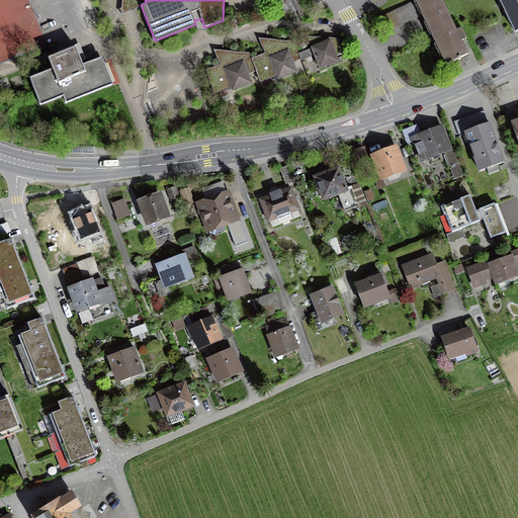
[(276,0),(283,15),(292,12),(287,0),(276,0)]
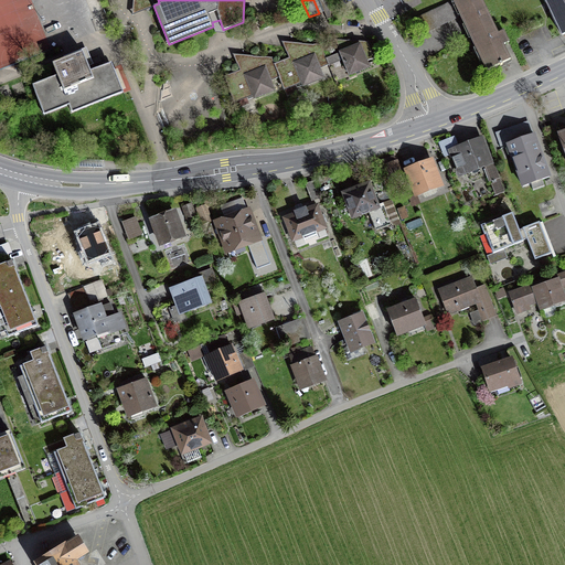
[(502,63),(508,61),(500,46),(509,42),(503,31),(496,35),(478,0),(455,0),(461,14),(459,16),(465,24),(467,23),(472,36),(470,38),(476,48),(478,46),(483,60),(481,61),(486,71),(500,64),(500,65),(502,64),(502,63)]
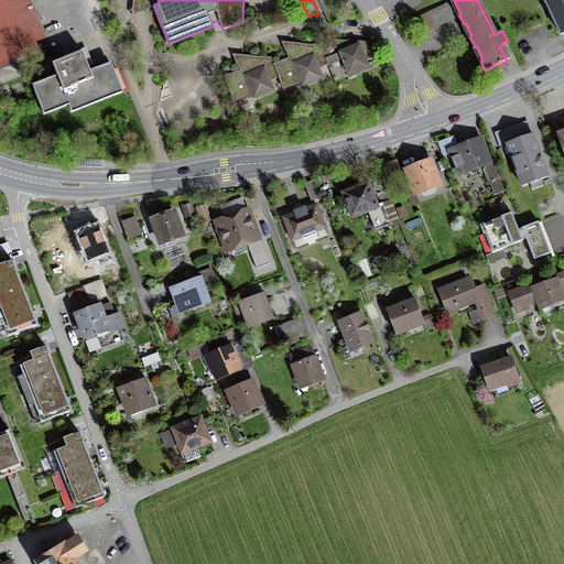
[(563,0),(548,0),(545,1),(551,11),(553,10),(559,23),(556,24),(562,34),(563,32),(563,0)]
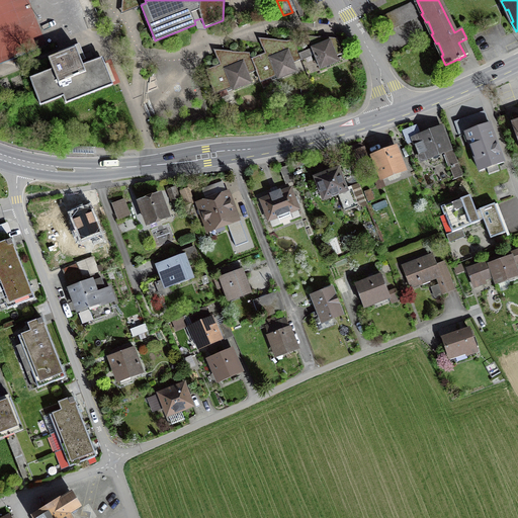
[(385,31),(419,15),(413,2),(378,18),(385,31)]
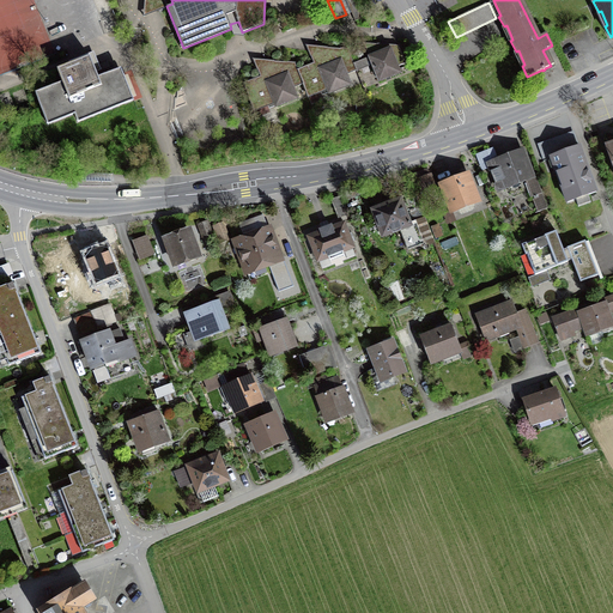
[(406,62),(399,46),(384,52),(381,44),(364,43),(378,82),(400,73),(398,66),(406,62)]
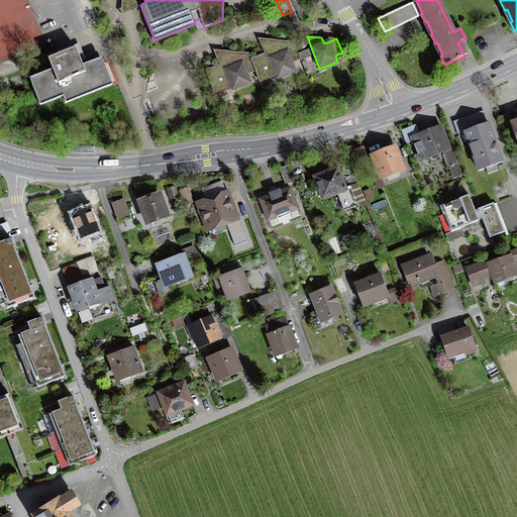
[(250,59),(255,71),(267,67),(270,75),(276,73),(278,79),(296,71),(292,63),(301,60),(294,41),(269,39),(271,44),(262,46),(265,53),(250,59)]
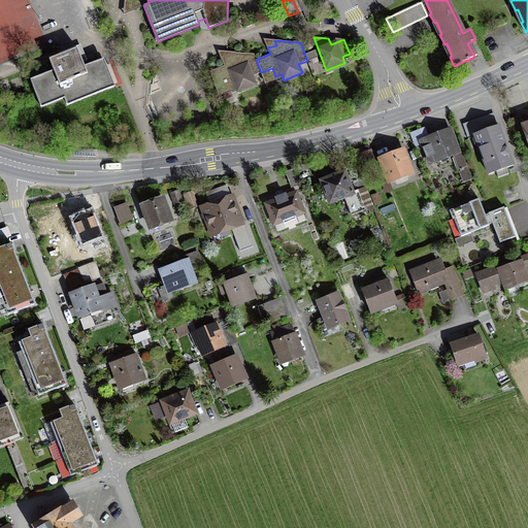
[(116,86),(104,59),(85,66),(83,62),(87,60),(80,44),(60,53),(60,55),(48,60),(54,71),(30,80),(41,107),(64,98),(67,105),(116,86)]
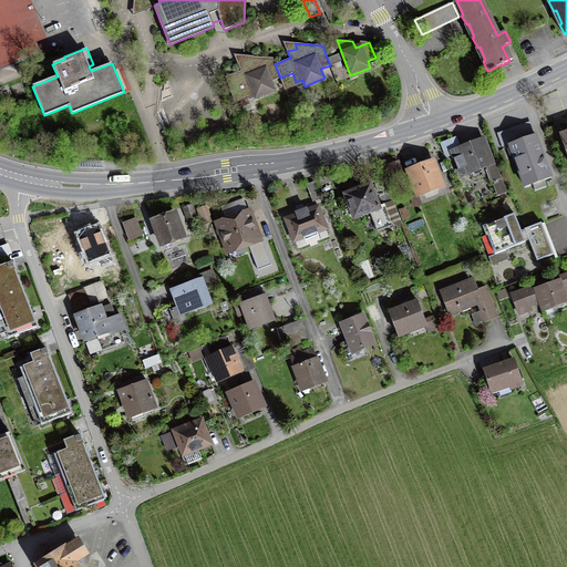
[(247,61),(238,64),(240,71),(225,76),(230,91),(243,85),(246,94),(253,92),(255,99),(275,91),(271,81),(280,78),(275,64),(272,58),(245,55),(247,61)]
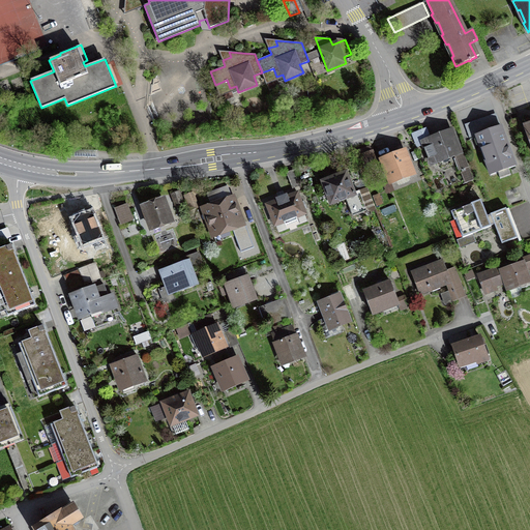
[(491,175),(516,166),(501,126),(476,135),(491,175)]
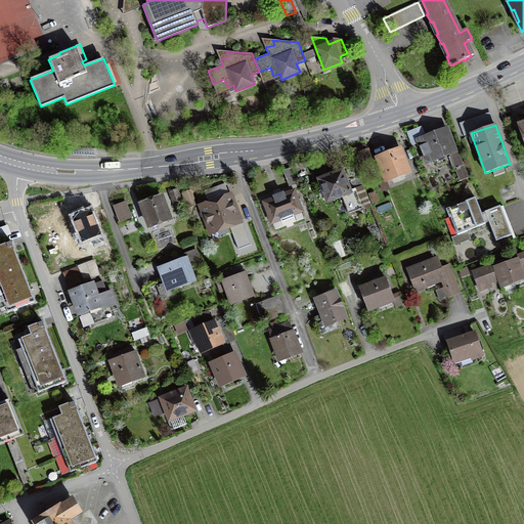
[(457,151),(453,153),(449,142),(453,141),(450,133),(446,134),(445,132),(426,139),(421,128),(408,132),(412,144),(418,142),(425,161),(449,150),(459,174),(456,175),(460,181),(467,178),(457,151)]
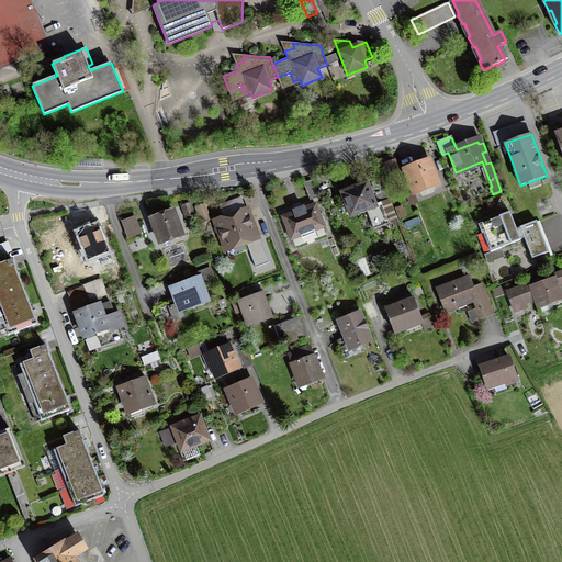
[(502,147),(487,154),(495,171),(509,165),(502,147)]
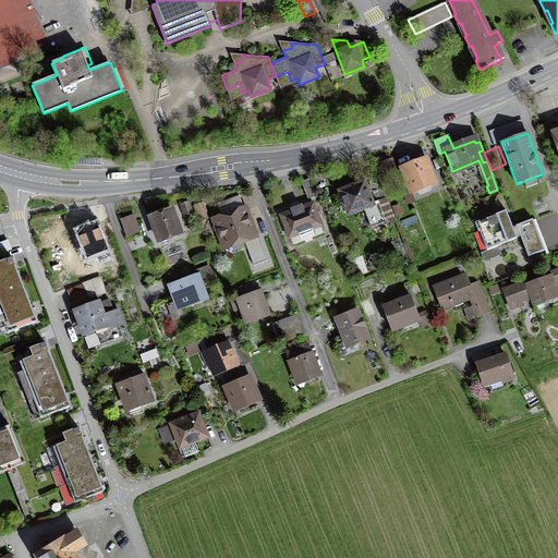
[(397,171),(389,154),(377,159),(379,165),(381,164),(386,176),(397,171)]
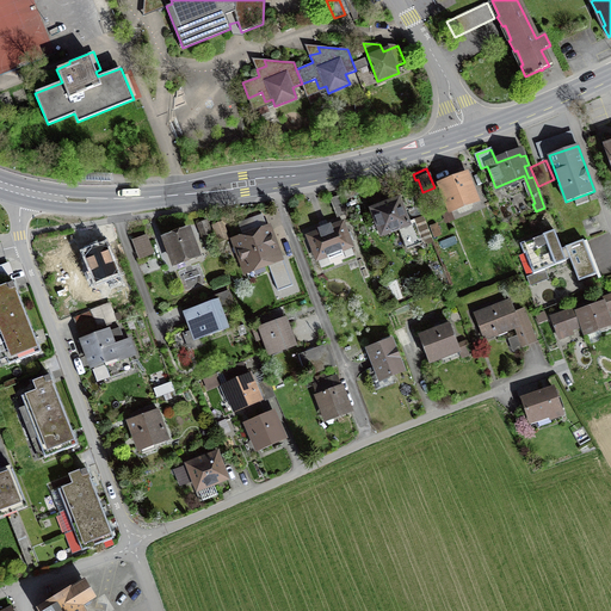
[(476,199),(466,174),(440,185),(450,210),(457,208),(460,211),(471,208),(469,203),(476,199)]
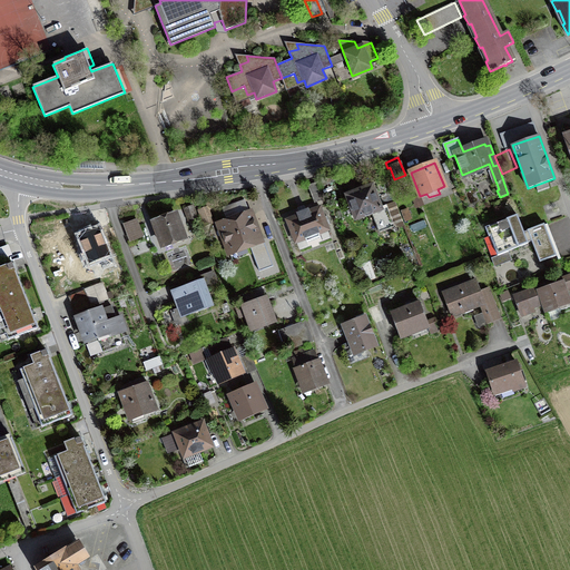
[(356,218),(372,212),(380,233),(394,226),(386,205),(381,207),(381,206),(380,207),(375,197),(377,197),(380,199),(391,196),(384,178),(372,183),(373,186),(347,196),(356,218)]
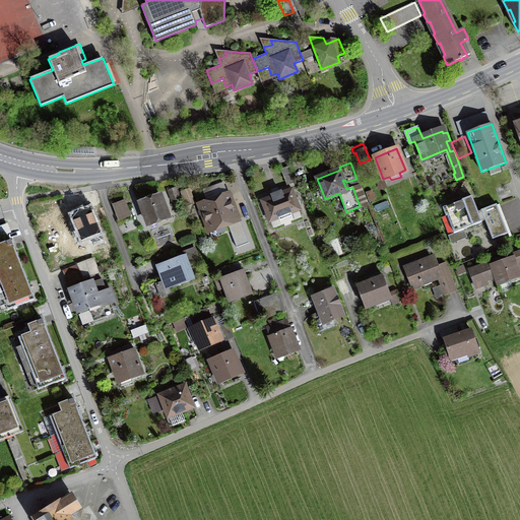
[(281,171),(287,185),(295,182),(289,168),(281,171)]
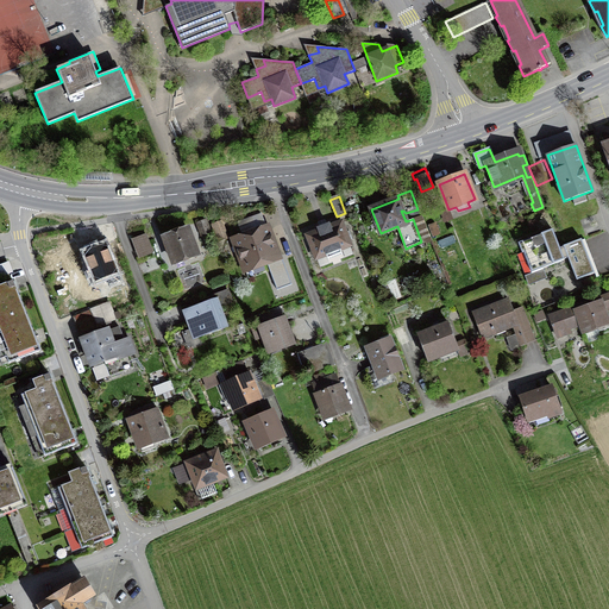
[(196,220),(201,236),(209,232),(203,217),(196,220)]
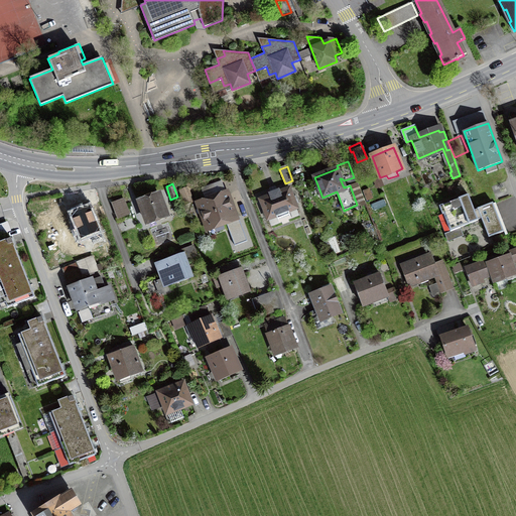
[(184,204),(192,201),(187,188),(180,191),(184,204)]
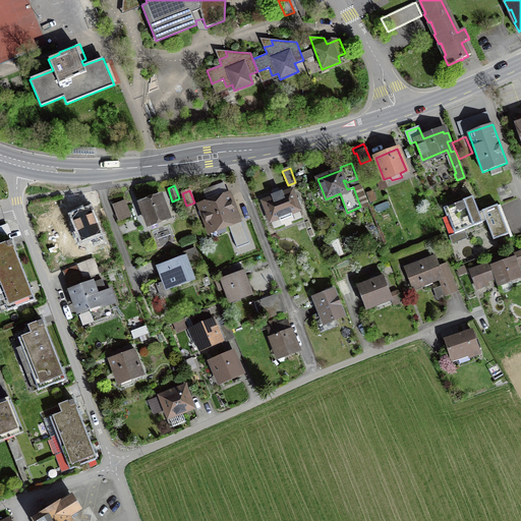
[(264,201),(271,221),(279,218),(281,222),(292,217),(291,213),(299,210),(292,190),(283,194),(281,191),(272,195),(273,198),(264,201)]
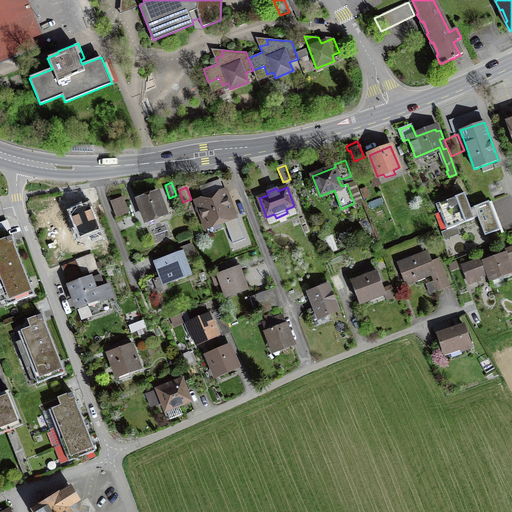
[(206,227),(234,217),(225,191),(196,201),(206,227)]
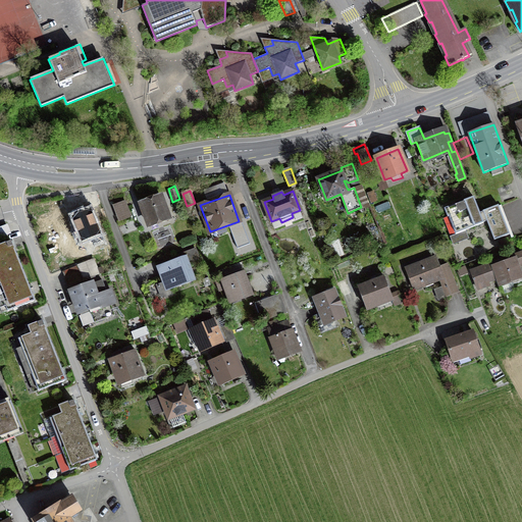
[(149,225),(168,217),(161,197),(141,204),(149,225)]
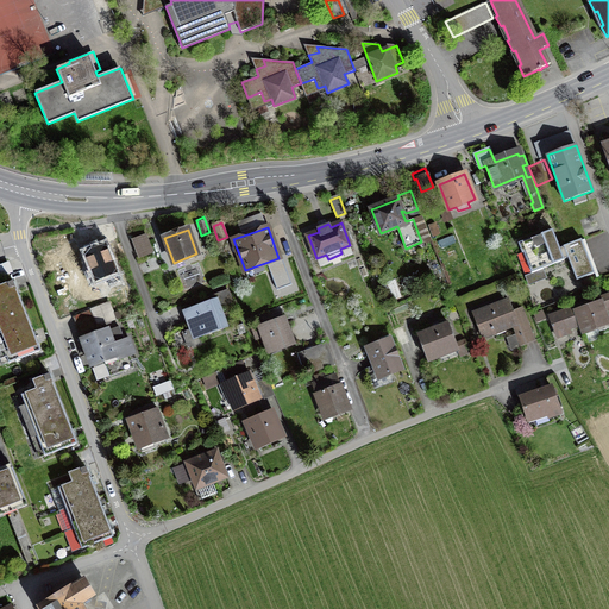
[(532,272),(567,258),(577,280),(595,272),(582,239),(559,249),(552,230),(520,243),(532,272)]
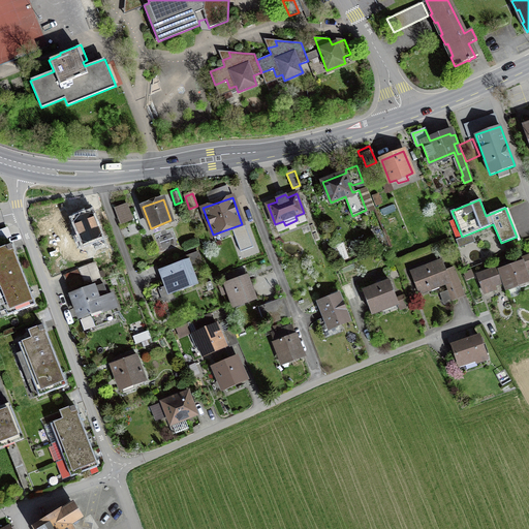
[(135,220),(130,206),(117,211),(122,225),(135,220)]
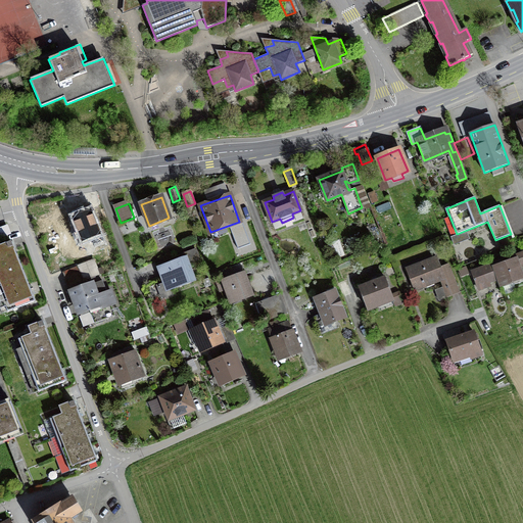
[(73,218),(82,242),(92,238),(95,244),(103,240),(91,210),(73,218)]
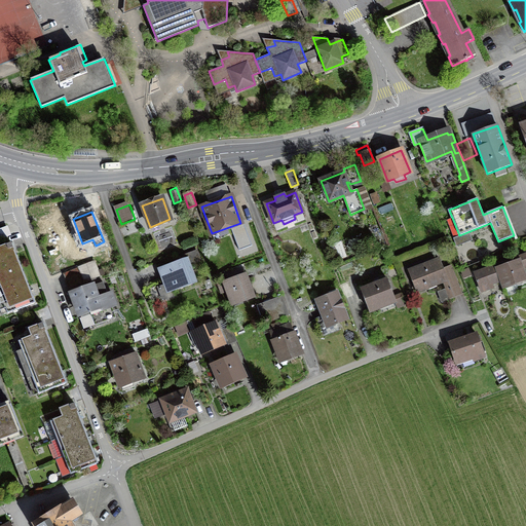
[(35,302),(14,250),(0,255),(0,294),(7,313),(35,302)]
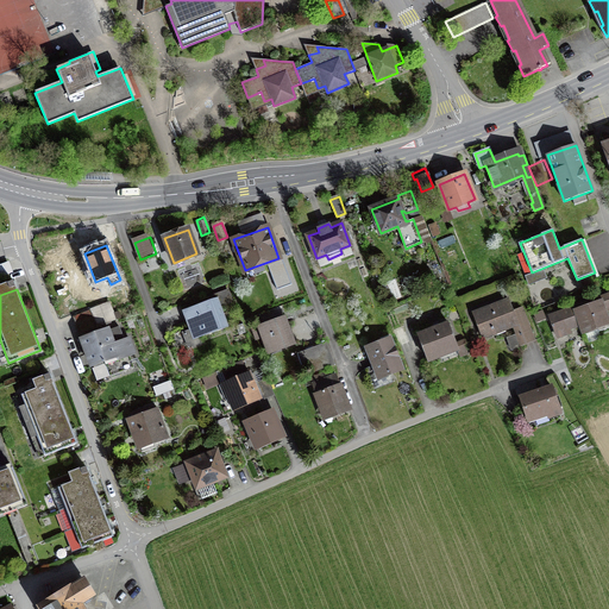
[(199,337),(227,326),(220,307),(232,303),(227,292),(214,296),(215,299),(182,312),(190,331),(195,328),(199,337)]
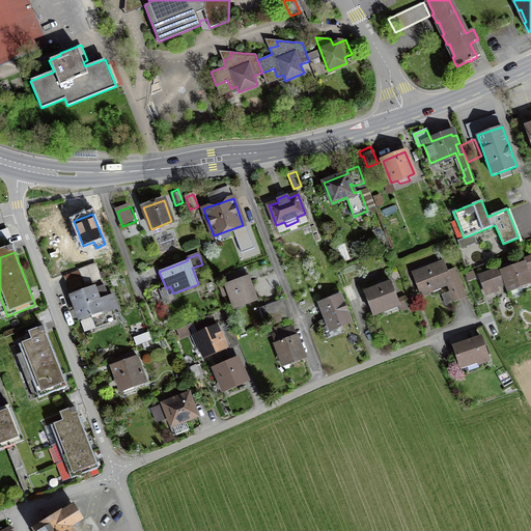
[(502,271),(506,282),(509,289),(521,285),(522,288),(530,285),(530,284),(525,269),(530,267),(530,256),(512,263),(513,267),(502,271)]
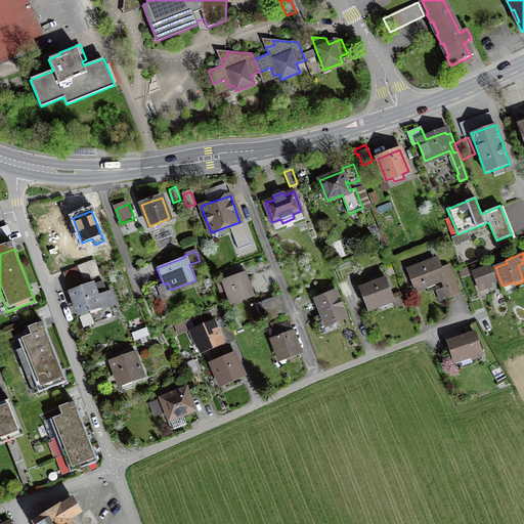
[(436,291),(440,301),(460,293),(449,264),(441,267),(438,258),(407,269),(415,291),(441,280),(443,288),(436,291)]
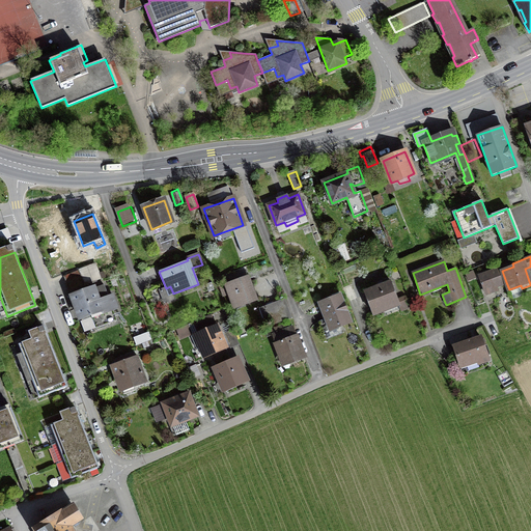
[(65,275),(68,282),(98,271),(94,263),(65,275)]
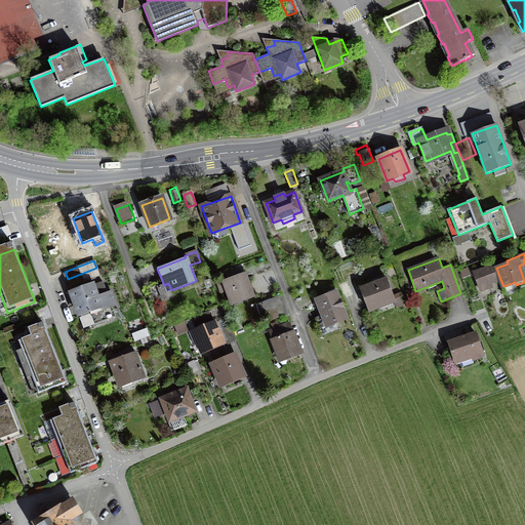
[(500,279),(496,268),(495,265),(474,273),(481,290),(491,286),(490,283),(500,279)]
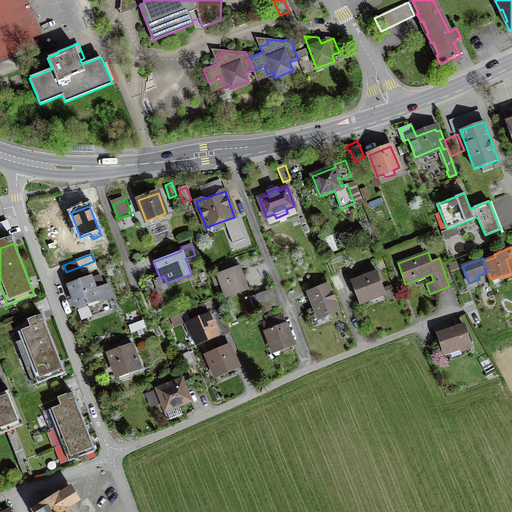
[(94,261),(66,272),(68,279),(97,268),(94,262),(94,261)]
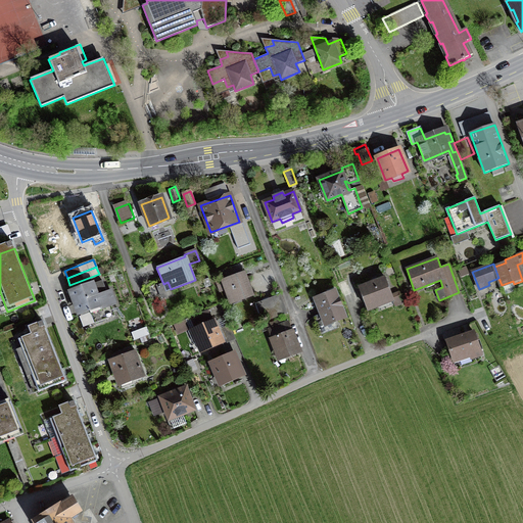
[(231,301),(251,294),(244,274),(224,281),(231,301)]
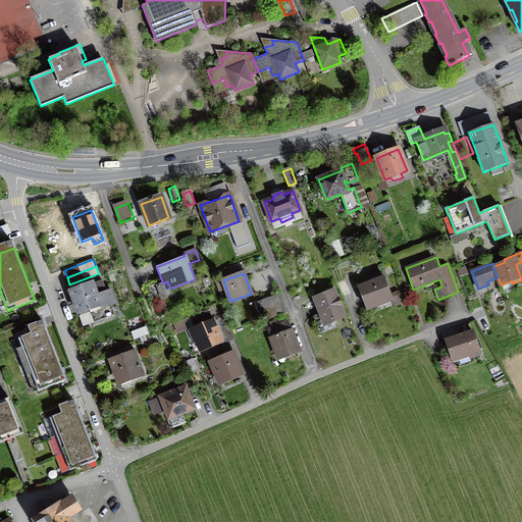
[(358,288),(366,308),(392,298),(395,306),(403,303),(398,291),(390,294),(384,277),(358,288)]
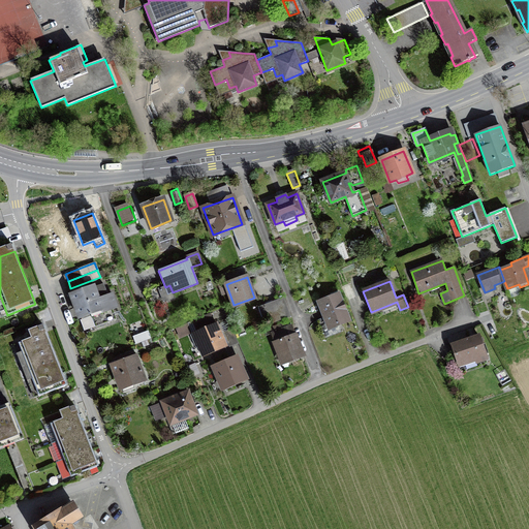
[(103,283),(71,296),(80,316),(88,313),(91,315),(96,327),(117,319),(113,309),(117,308),(112,293),(107,294),(103,283)]
